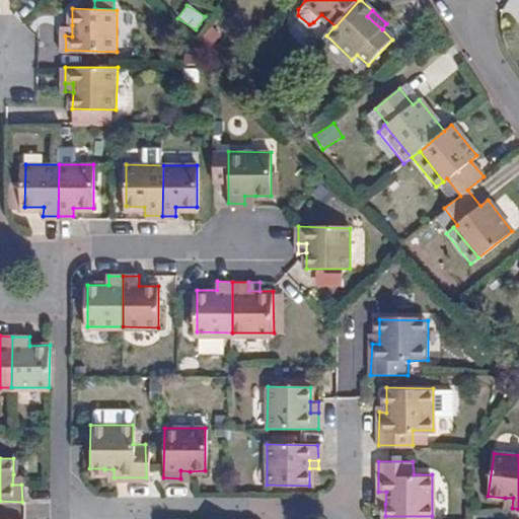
[(104,469),(104,477),(114,477),(114,469),(104,469)]
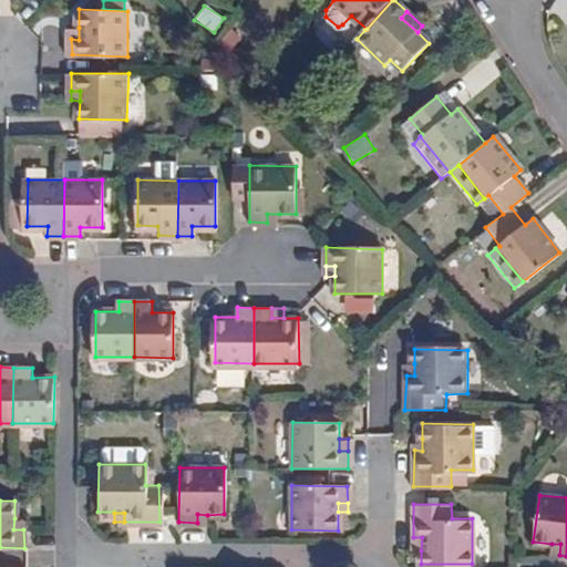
[(23,529),(23,519),(14,518),(13,529),(23,529)]
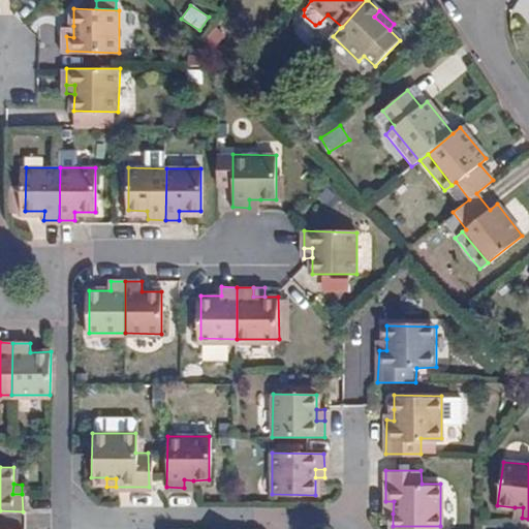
[(515,507),(514,517),(522,518),(523,507),(515,507)]
